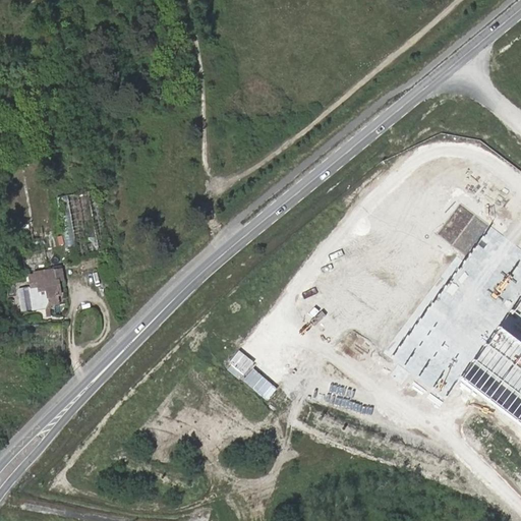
[(107,250),(101,209),(95,210),(93,192),(58,196),(66,256),(107,250)]
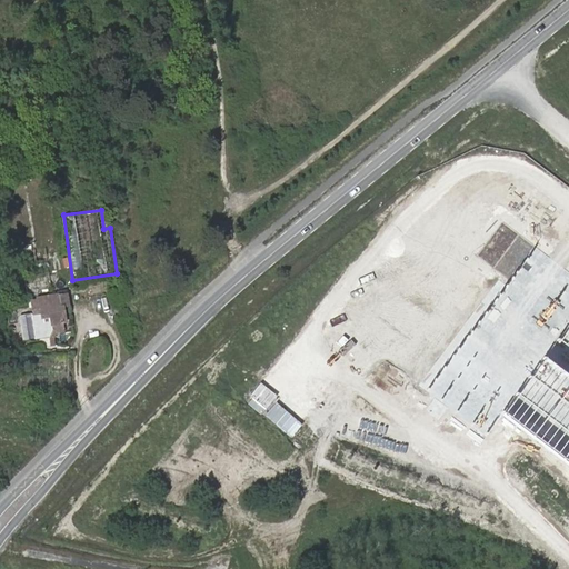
[(568,268),(535,242),(419,390),(481,438),(505,409),(568,458),(568,268)]
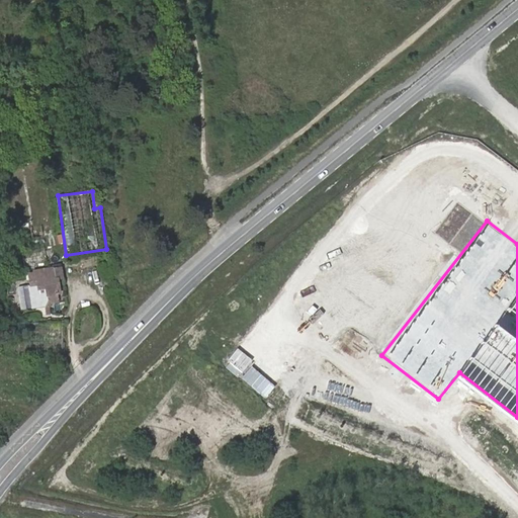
[(57,267),(36,270),(37,279),(29,281),(33,305),(49,303),(48,297),(59,295),(56,276),(59,276),(57,267)]
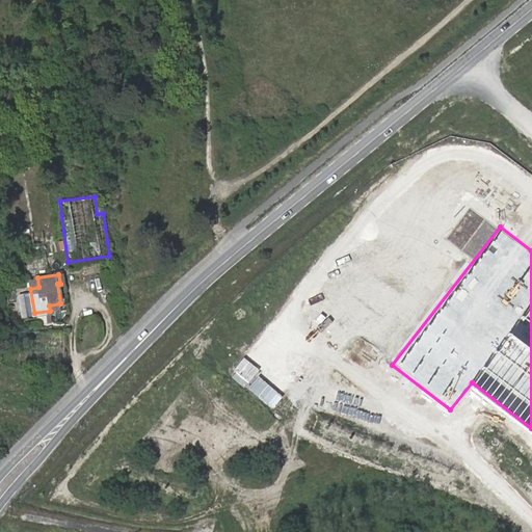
[(30,316),(28,294),(19,294),(21,317),(30,316)]
